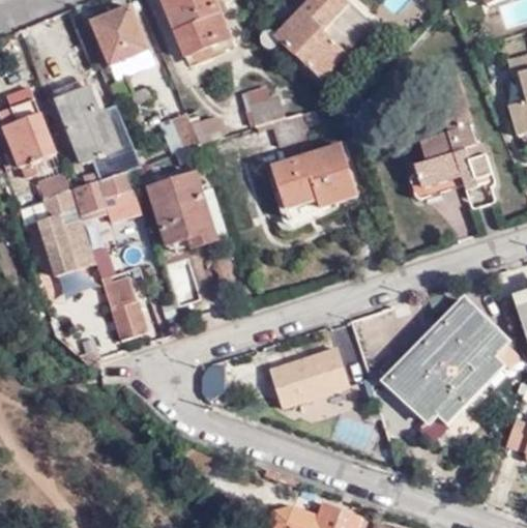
[(233,42),(215,0),(162,0),(188,60),(233,42)]
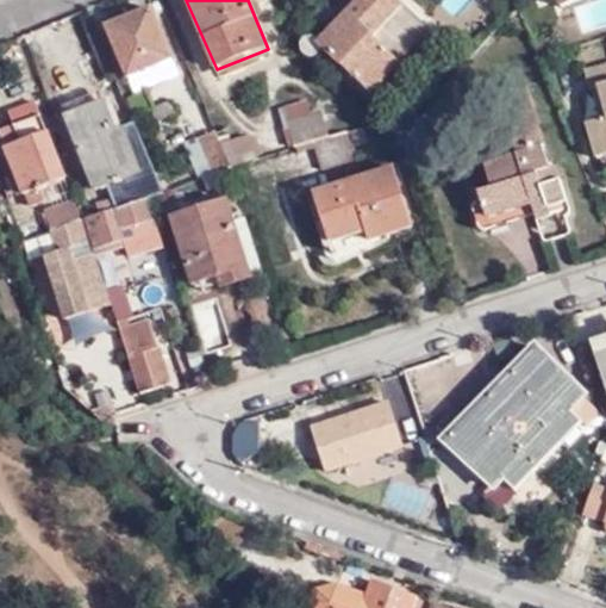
[(361,88),(422,23),(395,0),(349,0),(317,35),(312,31),(305,31),(300,36),(297,42),(298,50),(307,55),(319,55),(323,51),(361,88)]
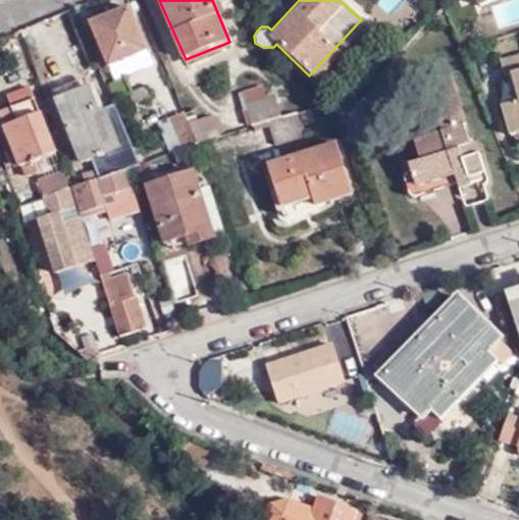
[(106,64),(144,49),(125,6),(89,22),(106,64)]
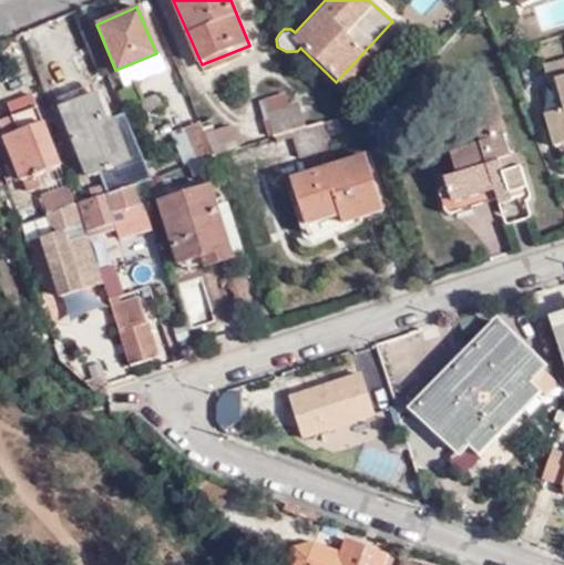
[(563,61),(540,70),(544,86),(552,83),(561,111),(543,119),(553,150),(563,145),(563,61)]
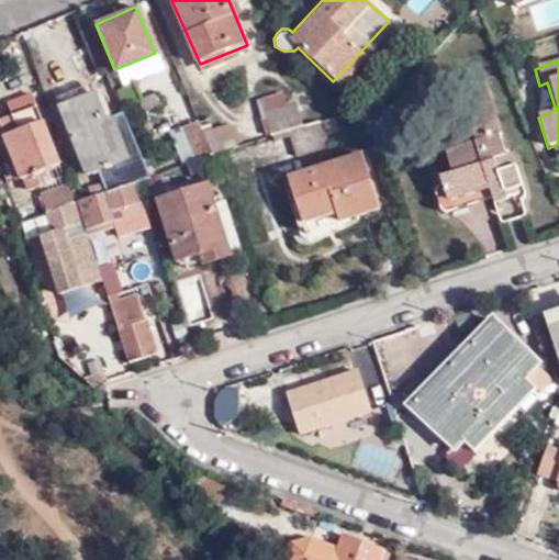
[(89,186),(93,194),(134,180),(137,179),(147,175),(123,115),(108,122),(94,90),(60,105),(87,171),(101,166),(105,178),(89,186)]
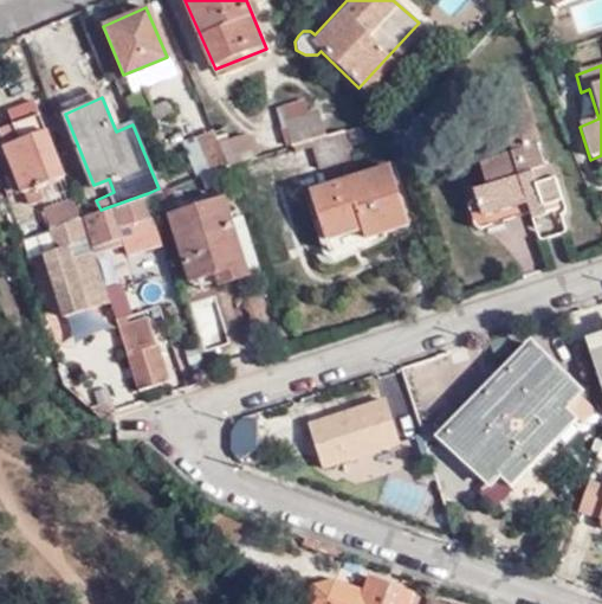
[(13,123),(40,113),(34,98),(8,110),(13,123)]
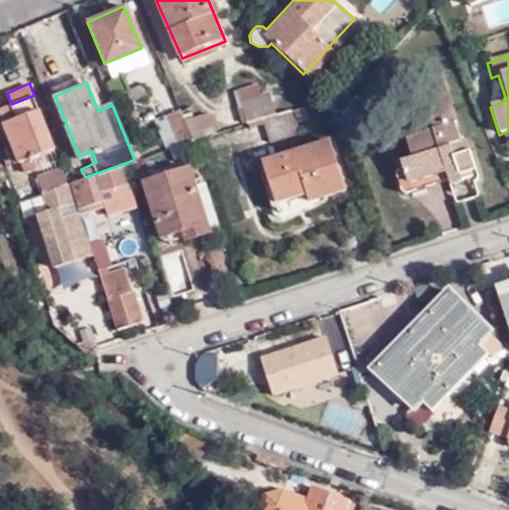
[(55,149),(34,95),(11,104),(17,119),(5,124),(20,162),(22,161),(25,172),(38,167),(35,157),(55,149)]
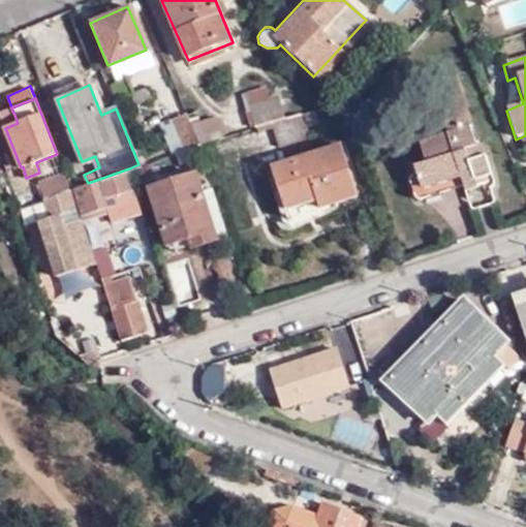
[(244,110),(249,129),(268,124),(279,120),(274,101),(244,110)]
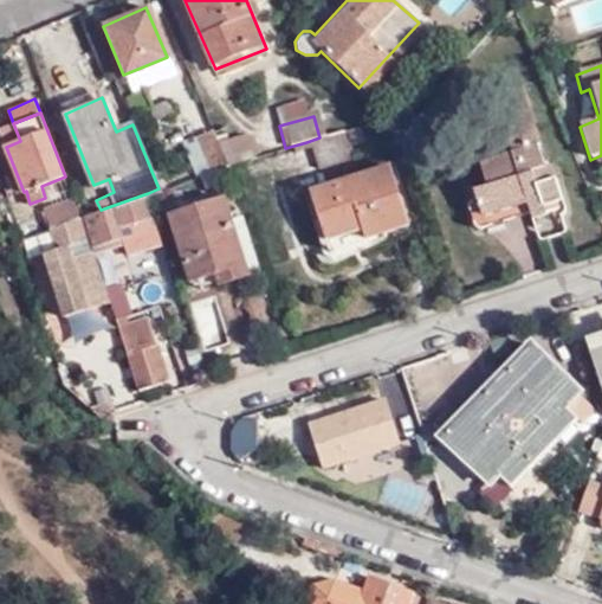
[(20,141),(13,123),(0,129),(0,133),(6,147),(20,141)]
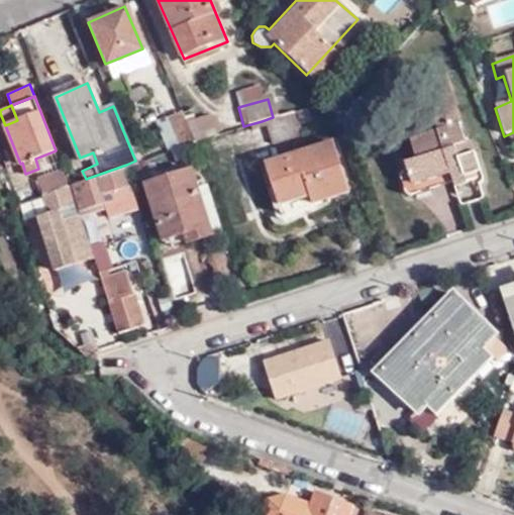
[(300,135),(293,112),(273,117),(262,121),(270,144),(300,135)]
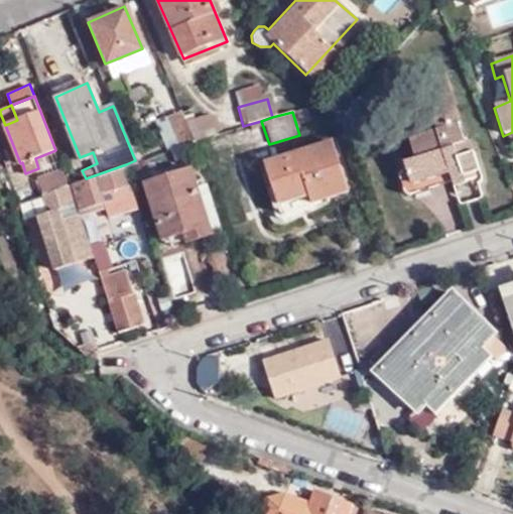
[(186,125),(181,113),(168,119),(177,145),(181,144),(193,140),(186,125)]
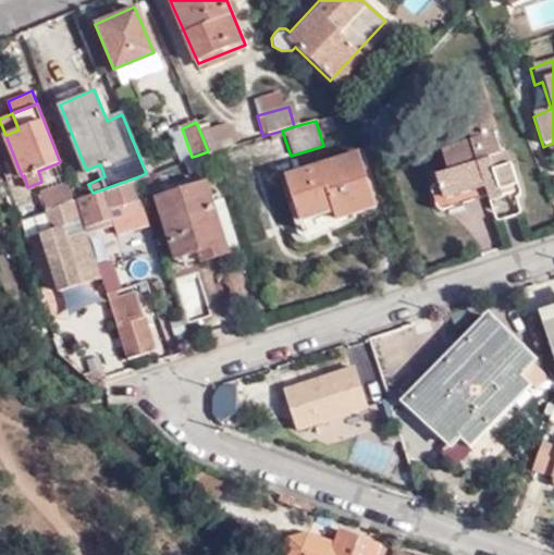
[(201,135),(208,151),(241,143),(233,124),(201,135)]
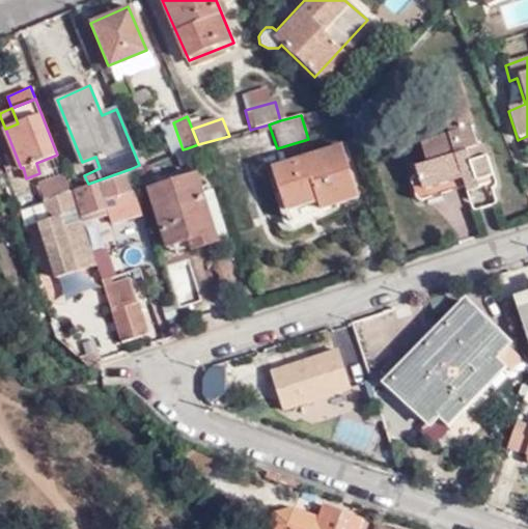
[(478,148),(471,129),(417,147),(421,162),(410,165),(414,175),(410,177),(418,201),(428,198),(427,192),(464,181),(468,192),(497,184),(485,146),(478,148)]
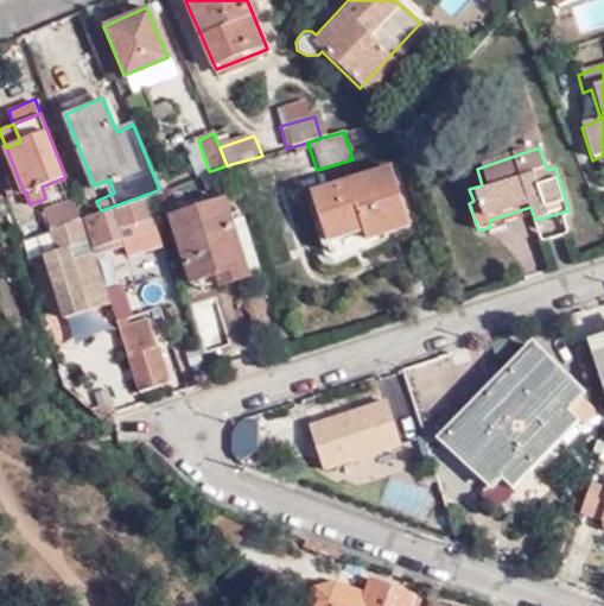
[(217,182),(230,177),(227,165),(214,170),(217,182)]
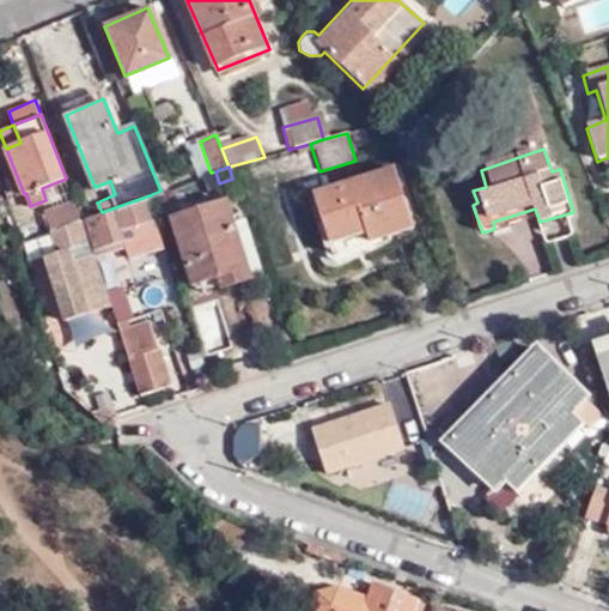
[(414,228),(394,169),(312,197),(329,246),(364,234),(369,244),(414,228)]
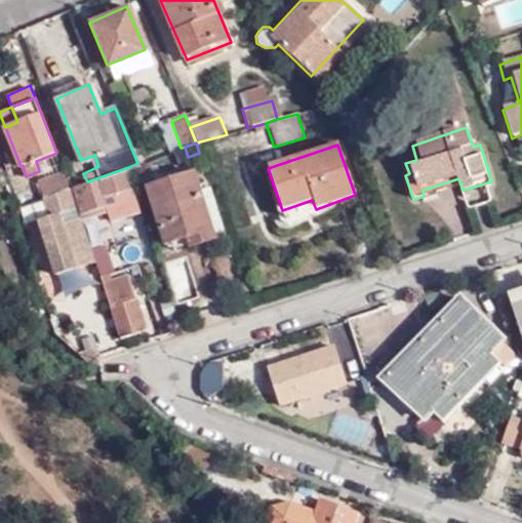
[(87,182),(81,184),(73,187),(81,213),(106,204),(103,195),(131,186),(125,168),(87,182)]
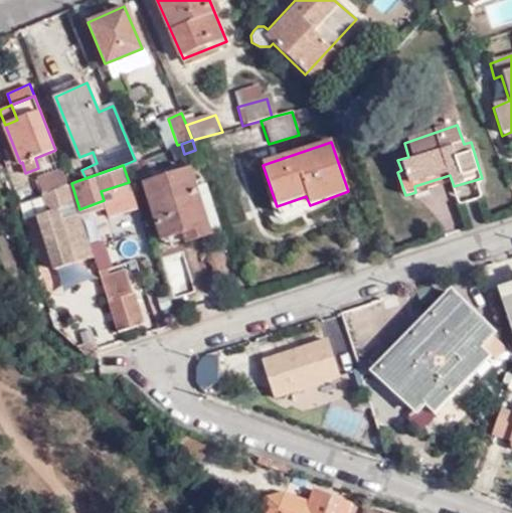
[(36,176),(41,194),(69,184),(63,166),(36,176)]
